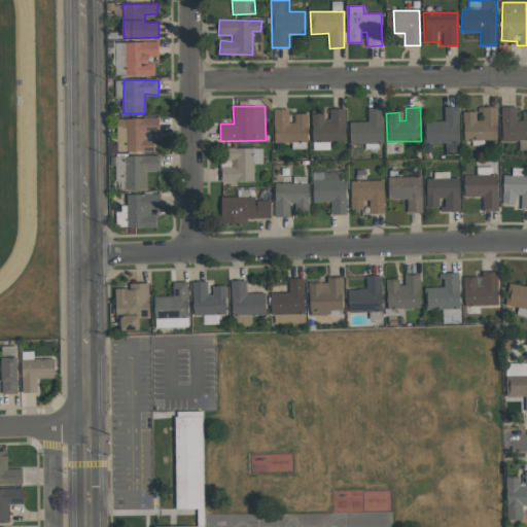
[(459,143),(458,107),(444,107),(445,120),(425,121),(425,143),(459,143)]
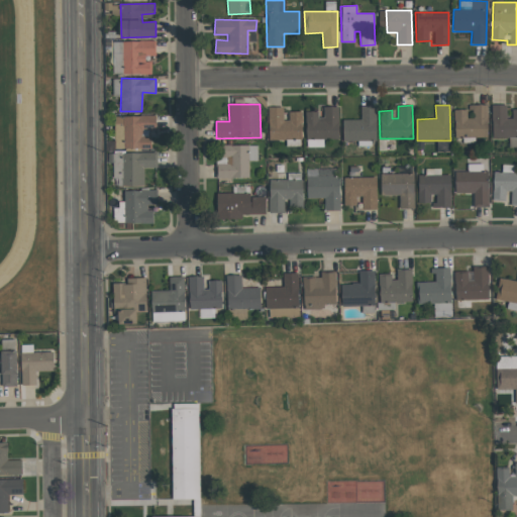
[(454,109),(454,137),(488,137),(487,105),(468,105),(468,109),(454,109)]
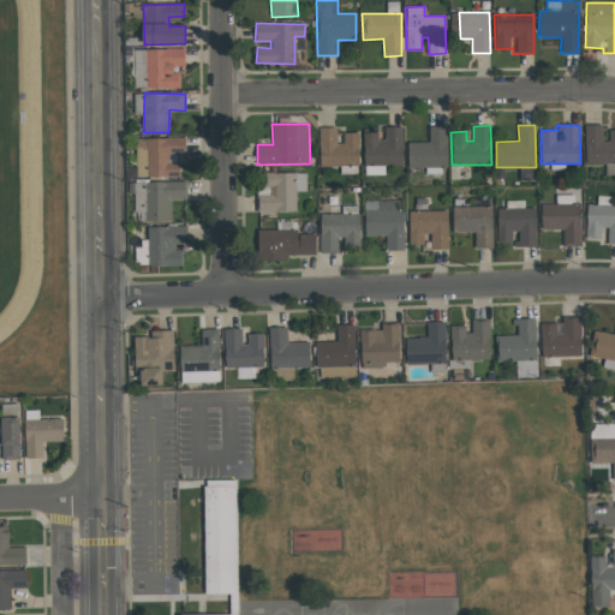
[(585,165),(614,163),(614,129),(609,130),(609,141),(603,141),(602,125),(584,125),(585,165)]
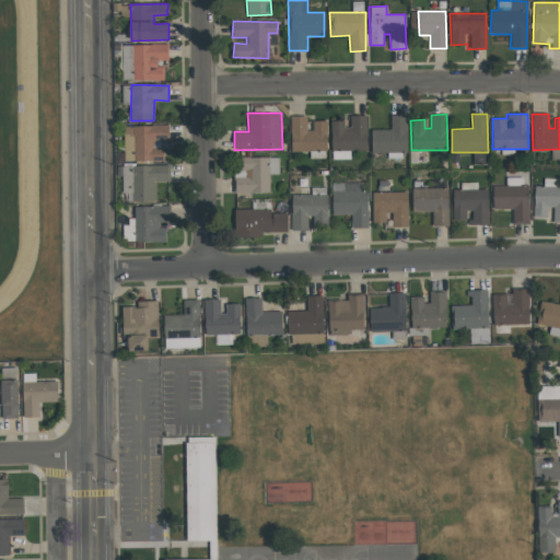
[(371,130),(371,153),(407,152),(407,115),(391,115),(391,129),(371,130)]
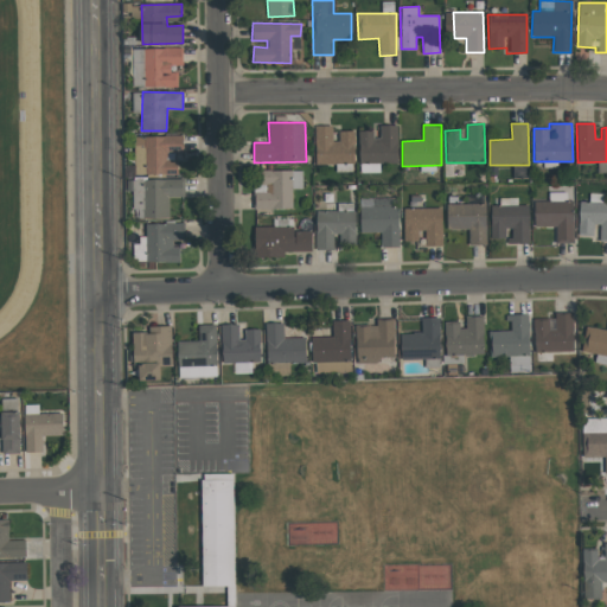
[(332,126),(314,126),(314,165),(355,164),(353,131),(338,131),(338,141),(332,141),(332,126)]
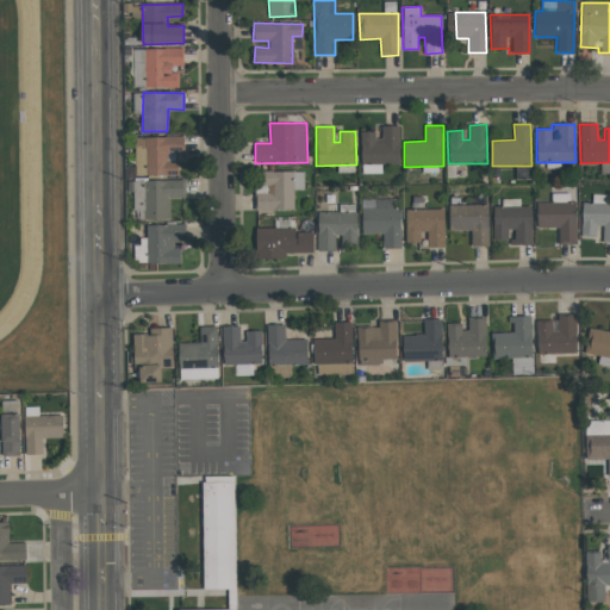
[(399,126),(379,126),(379,131),(361,131),(361,173),(381,173),(381,165),(399,165),(399,126)]
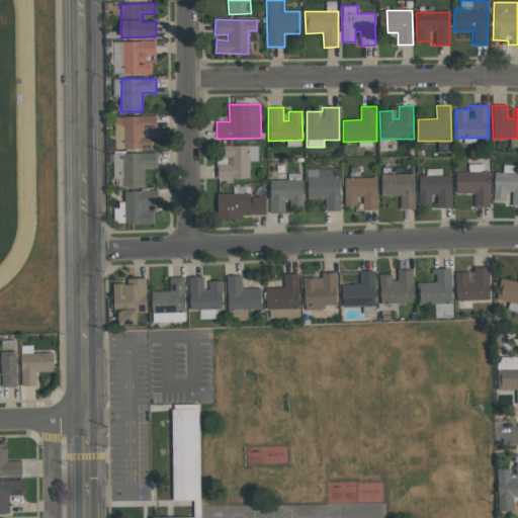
[(156,131),(156,115),(115,116),(116,125),(123,125),(123,149),(152,149),(152,136),(144,136),(143,131),(156,131)]
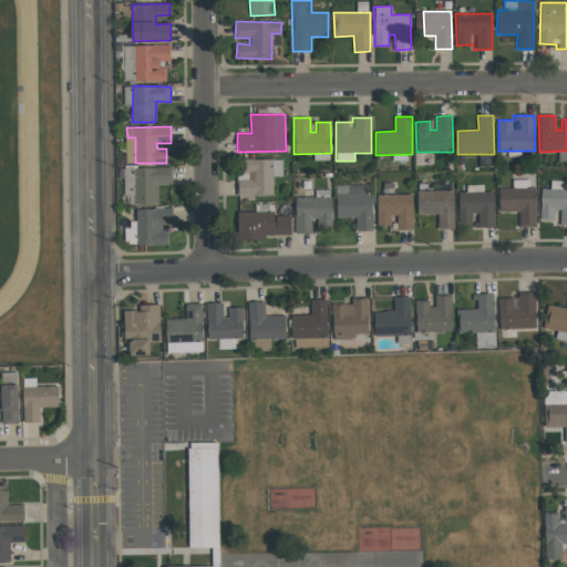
[(282,160),(239,158),(238,195),(272,196),(272,176),(281,176),(282,160)]
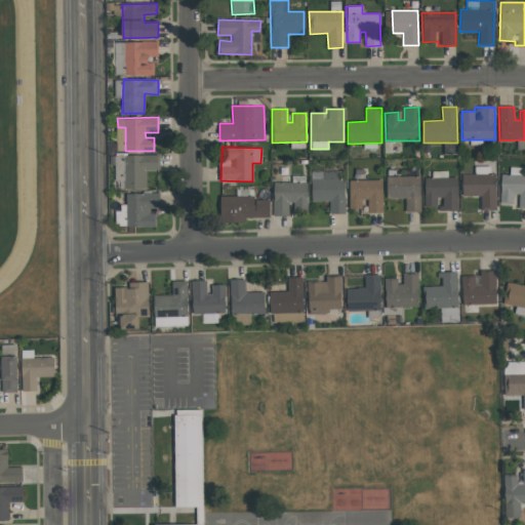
[(125,155),(124,189),(146,189),(146,170),(159,170),(160,155),(125,155)]
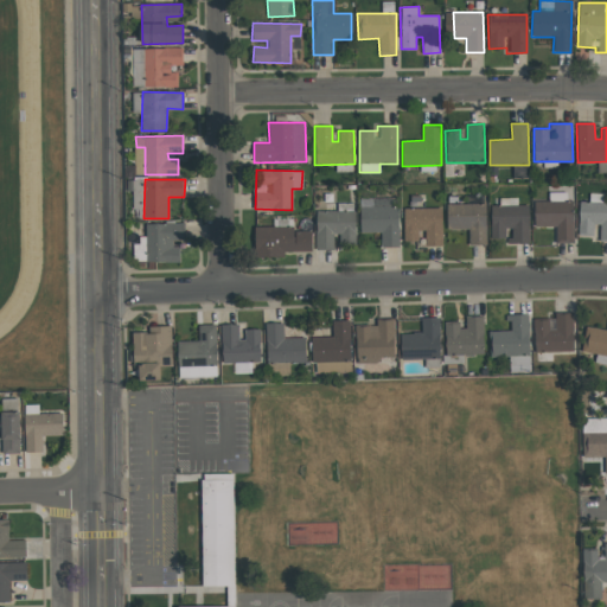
[(593,236),(593,225),(600,225),(600,240),(606,240),(606,202),(601,202),(601,193),(589,193),(589,202),(580,202),(577,235),(593,236)]
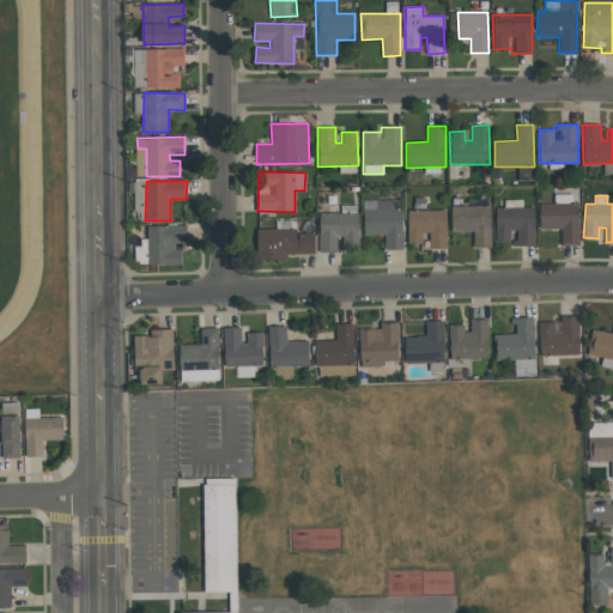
[(363,235),(384,236),(384,249),(402,249),(402,210),(395,210),(396,200),(364,200),(363,235)]
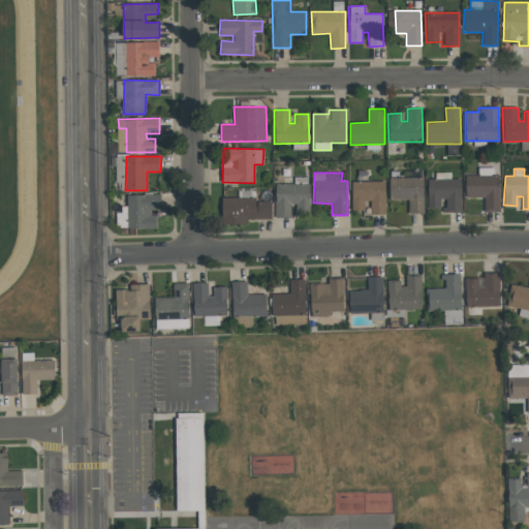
[(499,175),(465,176),(466,197),(485,197),(485,212),(499,212),(499,175)]
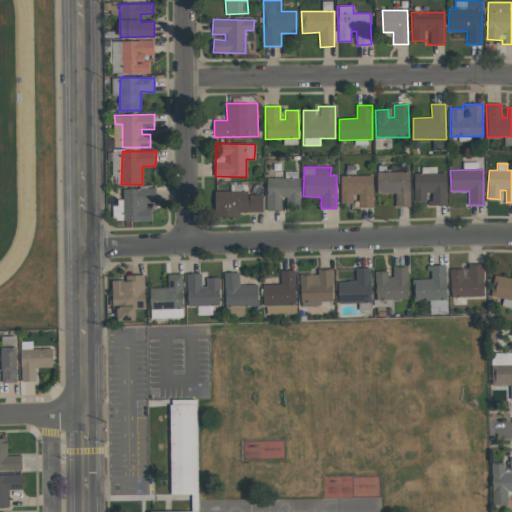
[(446,205),(446,173),(436,173),(436,170),(413,170),(414,201),(426,201),(426,193),(430,193),(430,205),(446,205)]
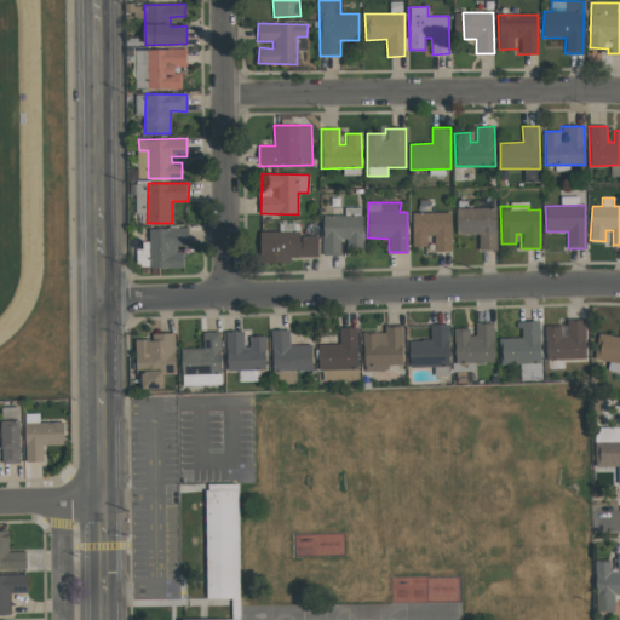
[(322,216),(323,254),(344,254),(344,247),(362,247),(361,207),(344,208),(345,216),(322,216)]
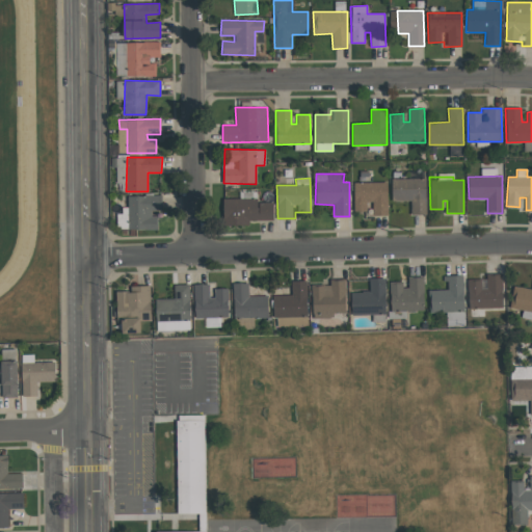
[(391,179),(392,202),(410,201),(410,215),(426,214),(425,179),(391,179)]
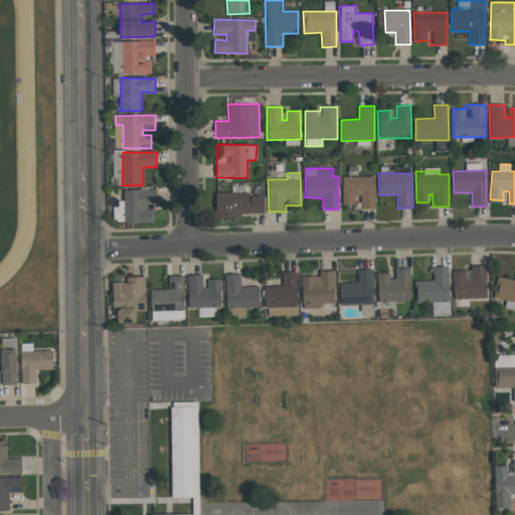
[(343,204),(358,204),(358,209),(375,208),(374,176),(342,177),(343,204)]
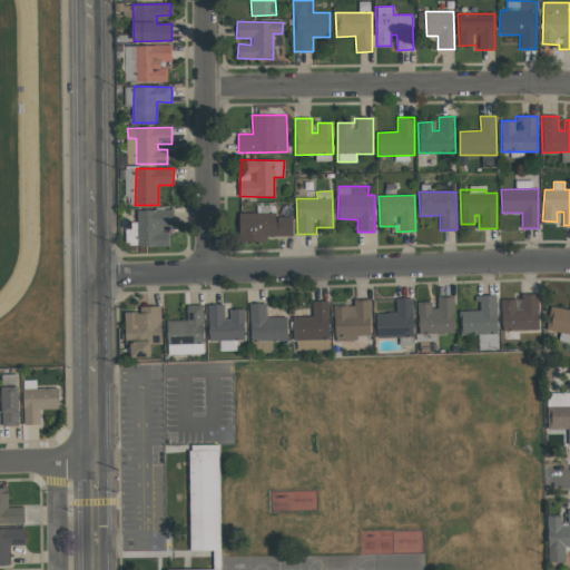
[(137,246),(169,246),(168,228),(173,228),(173,208),(136,209),(137,246)]
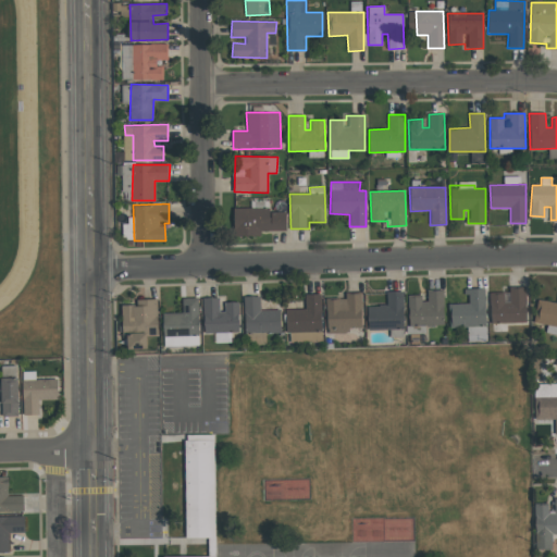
[(261,236),(261,231),(286,231),(286,212),(270,212),(270,208),(233,208),(234,236),(261,236)]
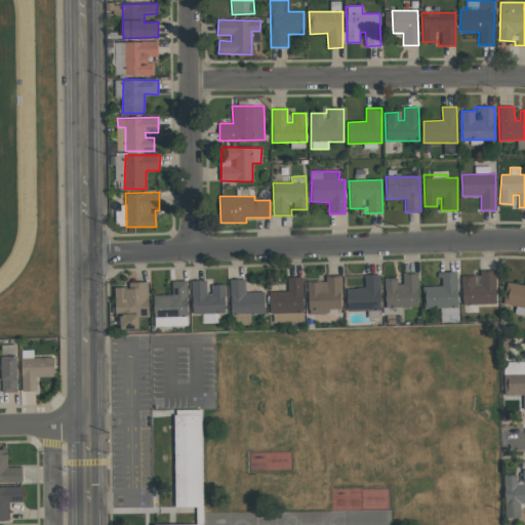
[(456,272),(440,272),(440,286),(423,286),(423,309),(457,308),(456,272)]
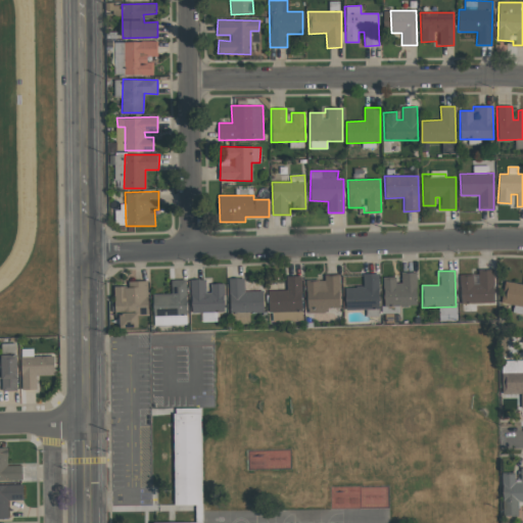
[(417,305),(416,273),(398,273),(399,278),(383,279),(383,305),(417,305)]
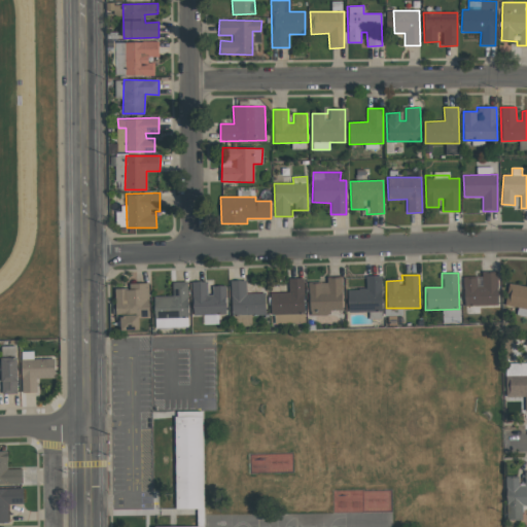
[(463,276),(464,306),(498,305),(497,275),(463,276)]
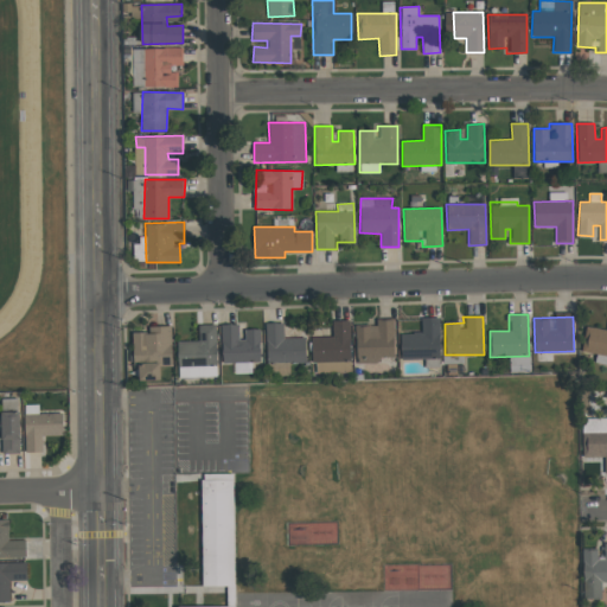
[(439,318),(421,319),(421,333),(401,334),(401,359),(425,358),(425,368),(440,366),(439,318)]
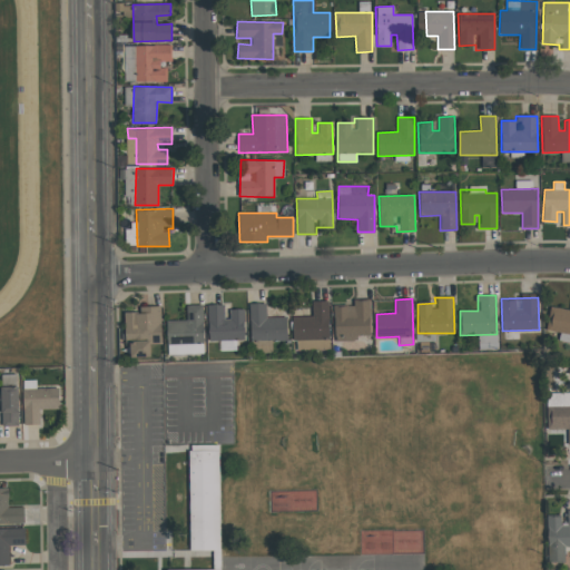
[(370,300),(353,301),(353,304),(334,305),(335,341),(357,340),(357,335),(371,335),(370,300)]
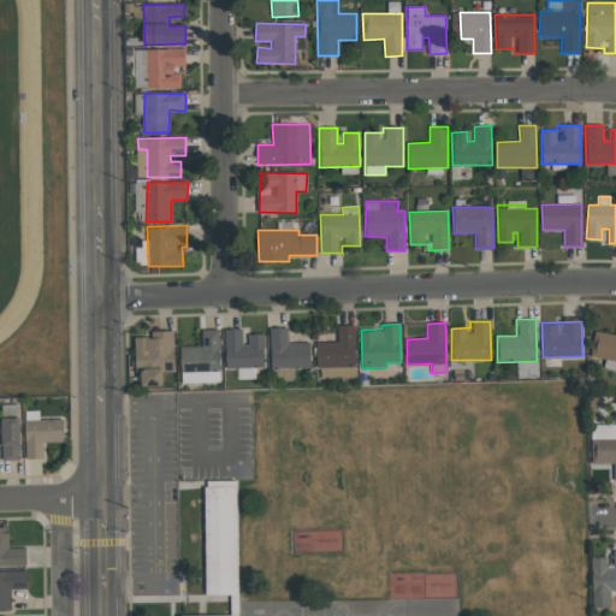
[(355,325),(337,325),(337,342),(317,342),(318,378),(356,378),(355,325)]
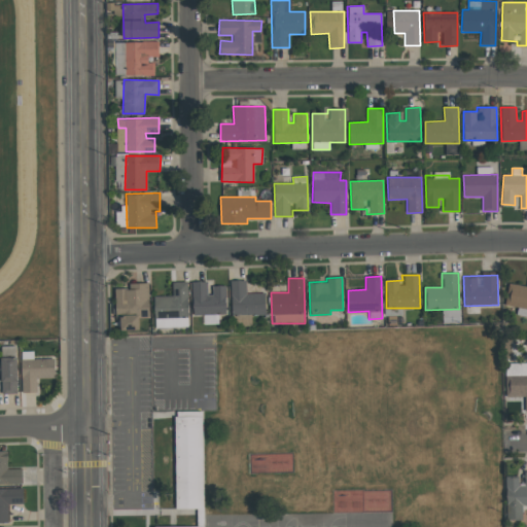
[(231,315),(266,315),(266,292),(246,293),(246,280),(231,281),(231,315)]
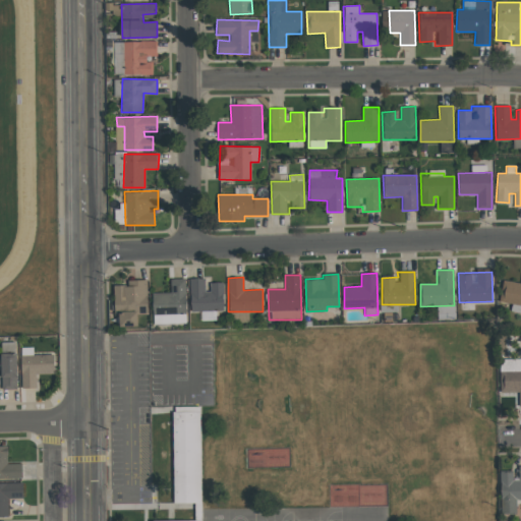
[(190,310),(208,310),(208,319),(223,317),(222,282),(210,283),(211,291),(205,291),(205,278),(189,279),(190,310)]
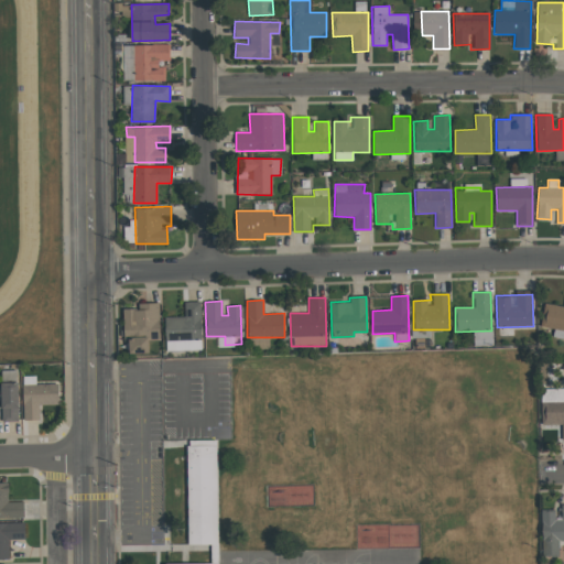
[(165,317),(166,350),(180,349),(180,350),(202,349),(201,302),(185,302),(185,316),(165,317)]
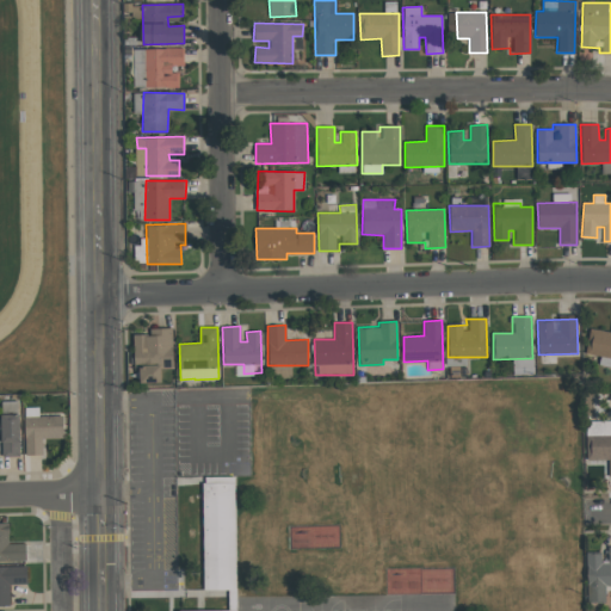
[(161,382),(160,368),(173,368),(172,328),(150,328),(150,334),(134,335),(134,369),(139,369),(140,383),(161,382)]
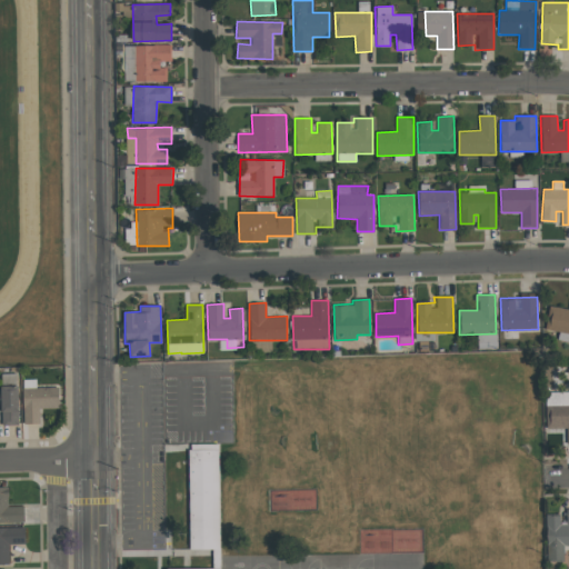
[(568,341),(568,309),(548,307),(546,330),(558,331),(557,340),(568,341)]
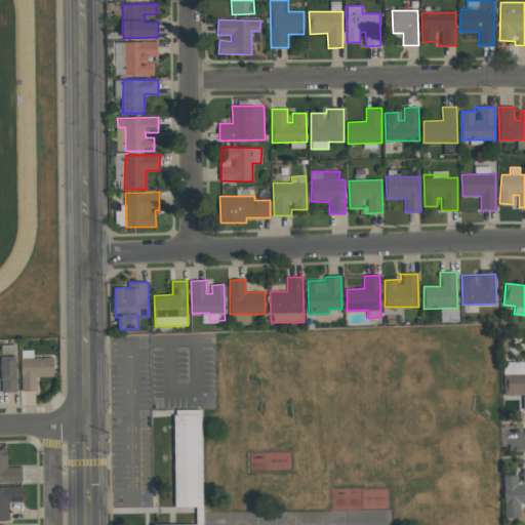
[(37,391),(36,377),(54,376),(54,357),(34,358),(34,350),(21,351),(22,392),(37,391)]
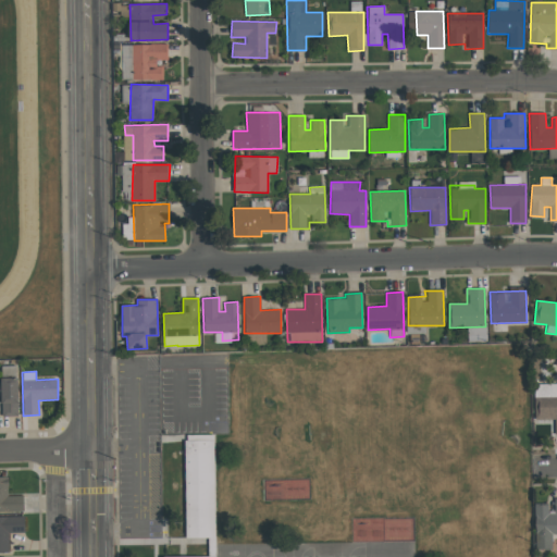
[(19,416),(17,378),(0,378),(0,398),(1,416),(19,416)]
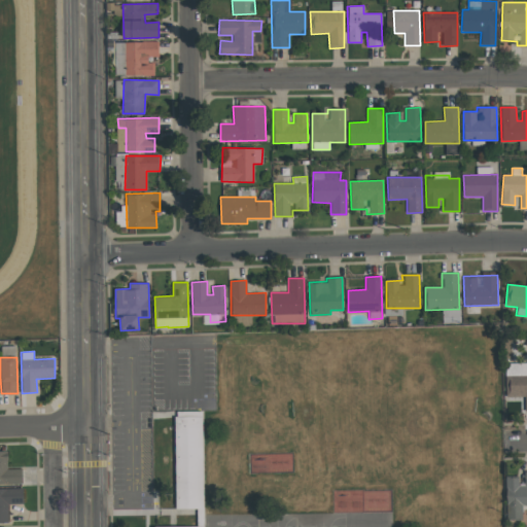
[(505,396),(525,396),(525,411),(526,410),(526,364),(505,364),(505,396)]
